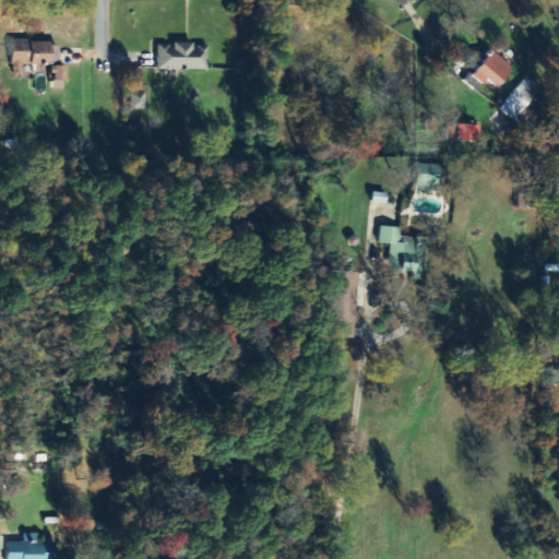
[(24,64),(59,64),(59,42),(11,42),(11,74),(24,73),(24,64)]
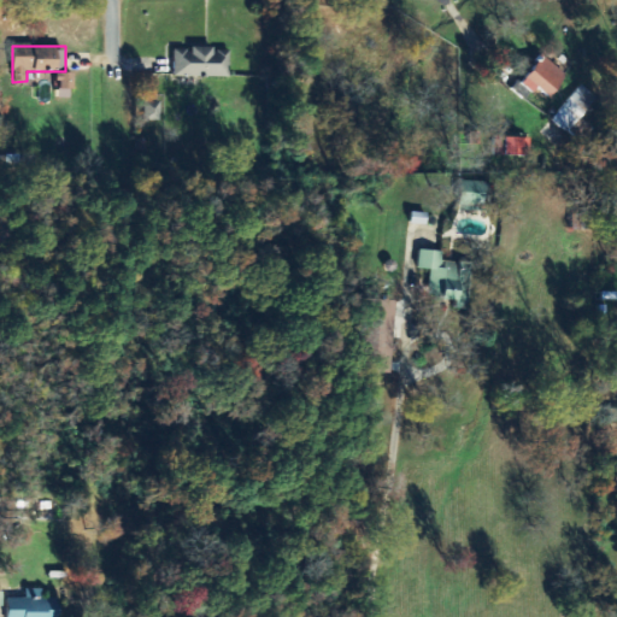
[(229,77),(230,50),(175,48),(174,76),(229,77)]
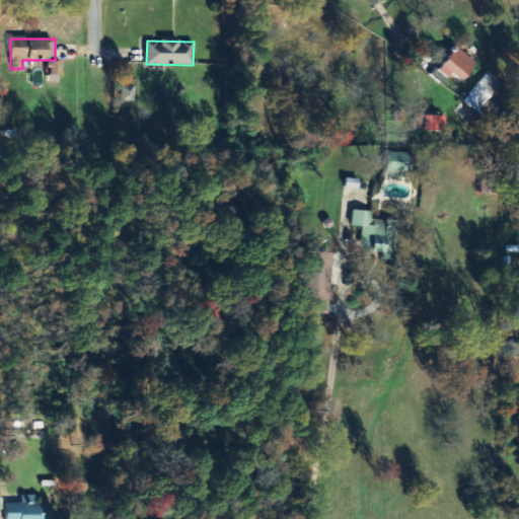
[(433,77),(442,84),(450,73),(463,82),(477,63),(455,47),(433,77)]
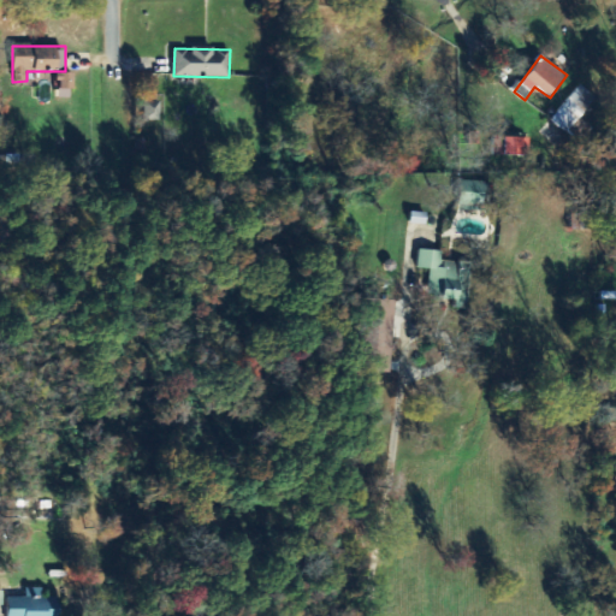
[(72,72),(55,73),(55,99),(72,99),(72,72)]
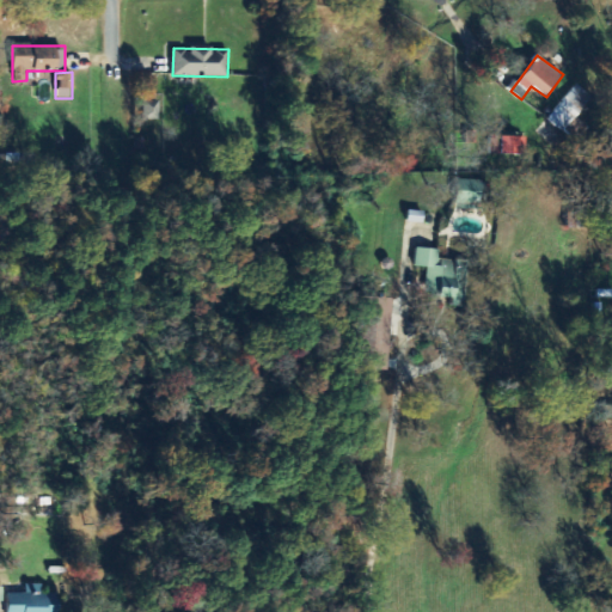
[(576,117),(593,97),(576,84),(548,120),(577,144),(589,127),(576,117)]
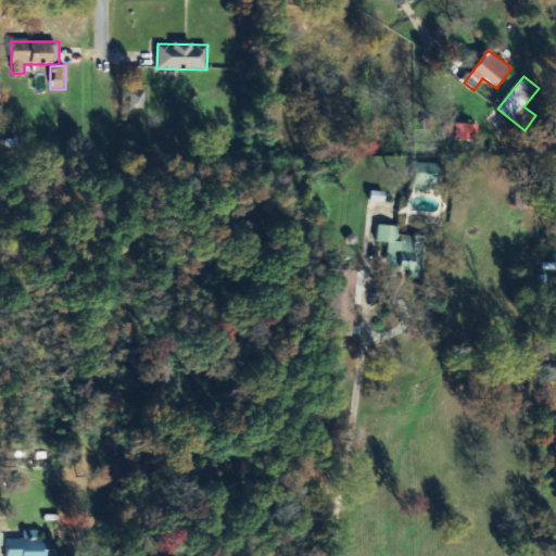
[(130,109),(144,109),(144,91),(130,92),(130,109)]
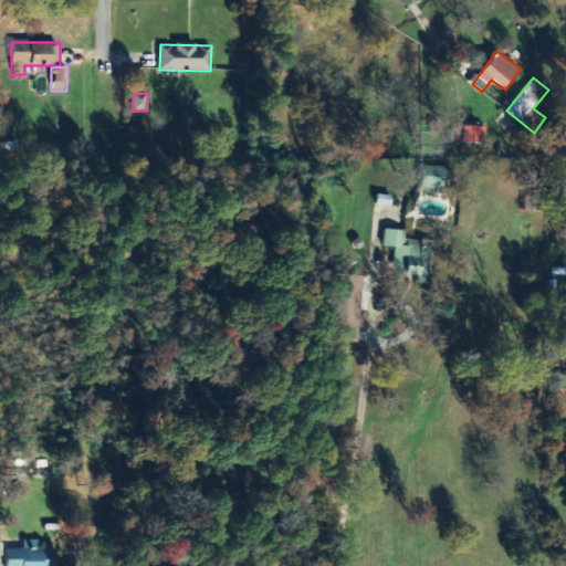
[(453,143),(485,144),(485,126),(453,126),(453,143)]
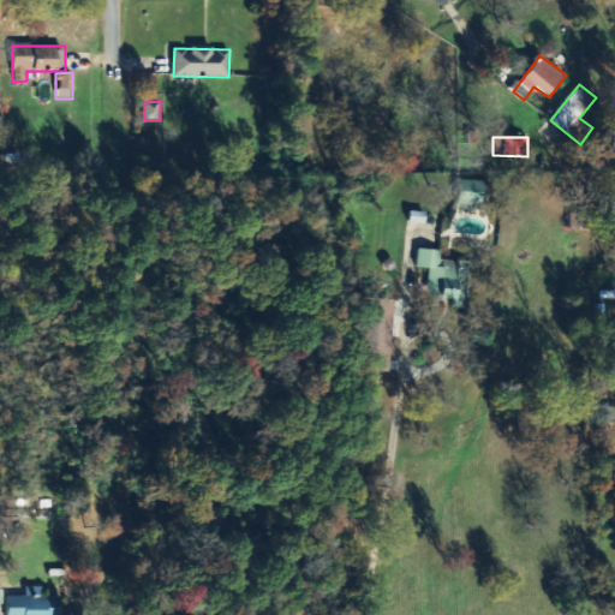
[(481,212),(482,181),(458,180),(457,210),(481,212)]
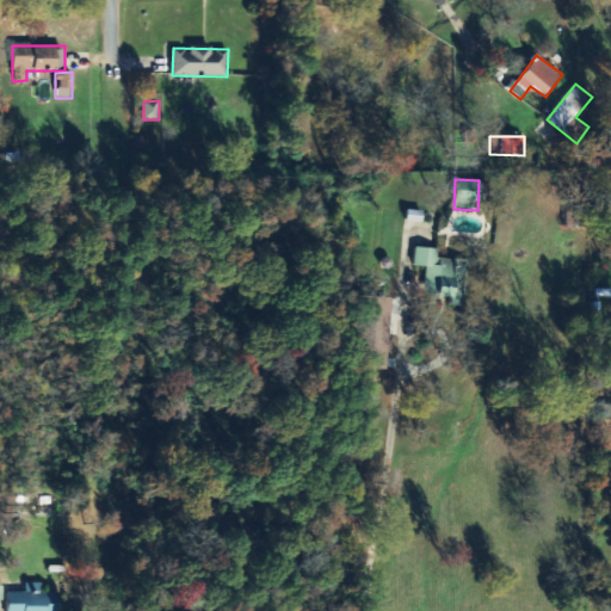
[(437,259),(437,250),(414,248),(413,267),(425,267),(424,296),(455,297),(456,282),(466,282),(467,261),(437,259)]
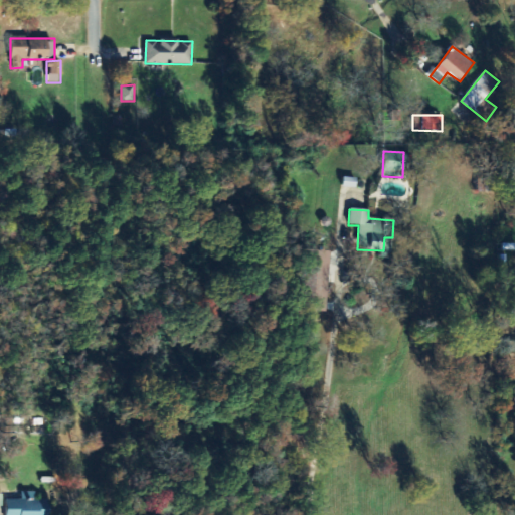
[(328,251),(306,250),(304,311),(326,312),(328,251)]
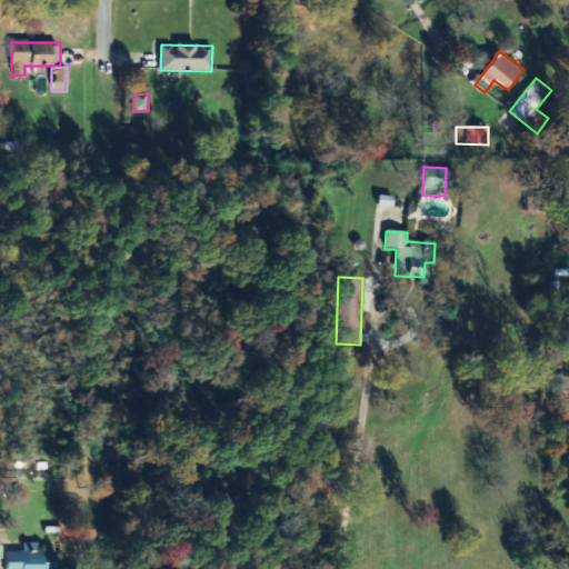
[(7,568),(55,568),(56,552),(39,551),(39,543),(25,543),(23,551),(7,551),(7,568)]
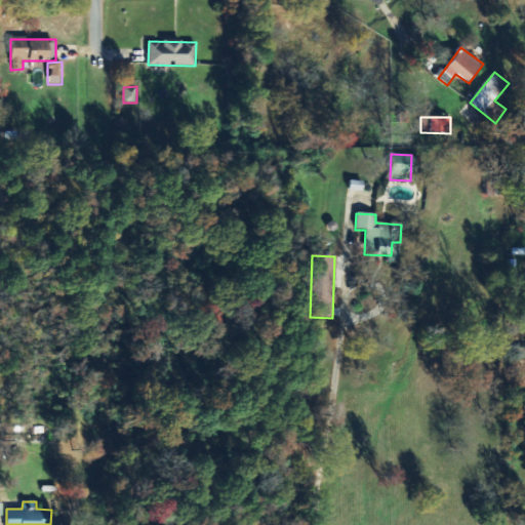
All buildings are outlined.
